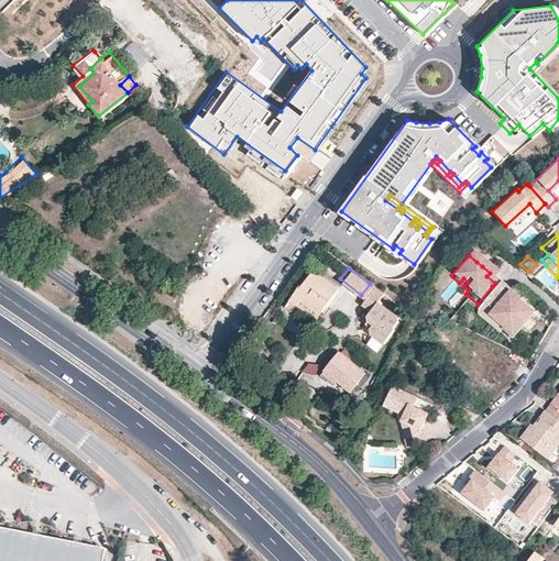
[(310,270),(298,285),(296,284),(286,298),(313,317),(335,286),(310,270)]
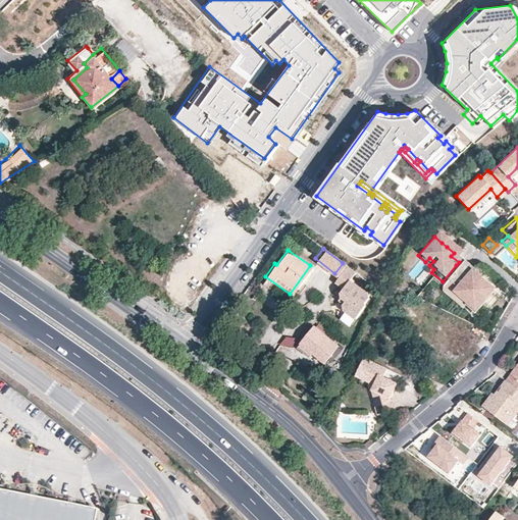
[(459,262),(456,265),(464,272),(466,269),(459,262)]
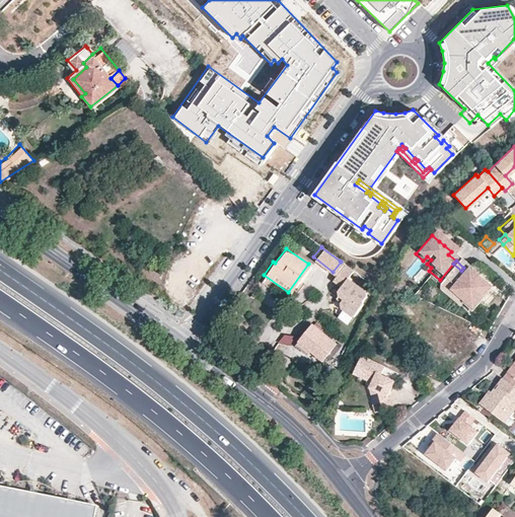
[(350,268),(342,262),(341,263),(340,265),(330,277),(329,278),(338,284),(335,289),(336,293),(333,296),(337,300),(338,305),(350,314),(359,302),(358,299),(362,294),(362,290),(344,276),(350,268)]
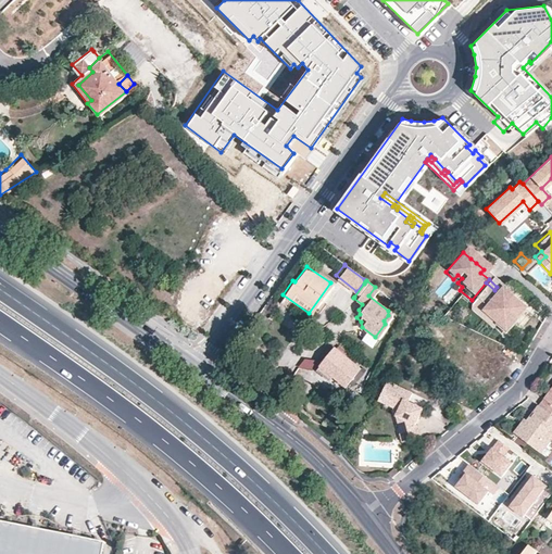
[(486,282),(472,300),(481,309),(479,312),(491,323),(488,326),(499,336),(511,322),(509,319),(505,317),(512,311),(514,313),(517,310),(510,303),(511,301),(505,297),(504,298),(498,292),(496,294),(493,291),(494,290),(486,282)]
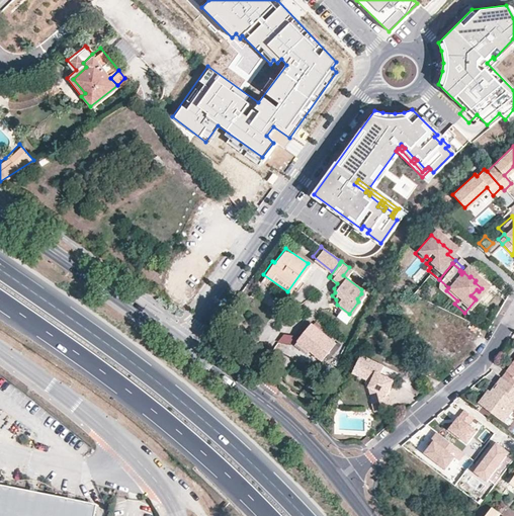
[(439,279),(433,285),(443,293),(446,290),(448,287),(439,279)]
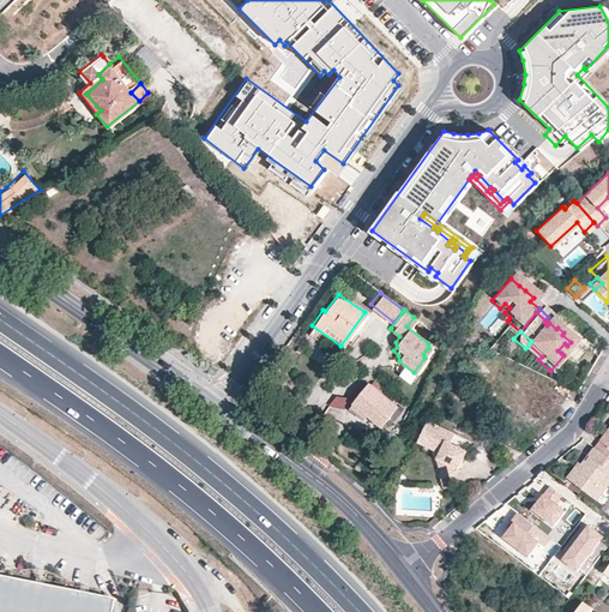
[(362,378),(355,387),(359,389),(347,405),(361,417),(363,414),(378,425),(395,405),(362,378)]
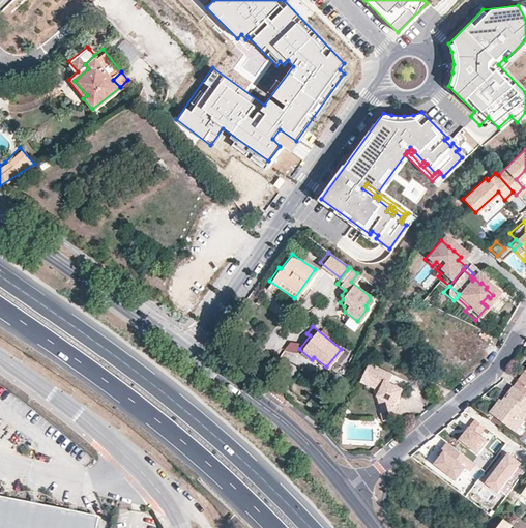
[(293,355),(298,345),(287,339),(282,348),(293,355)]
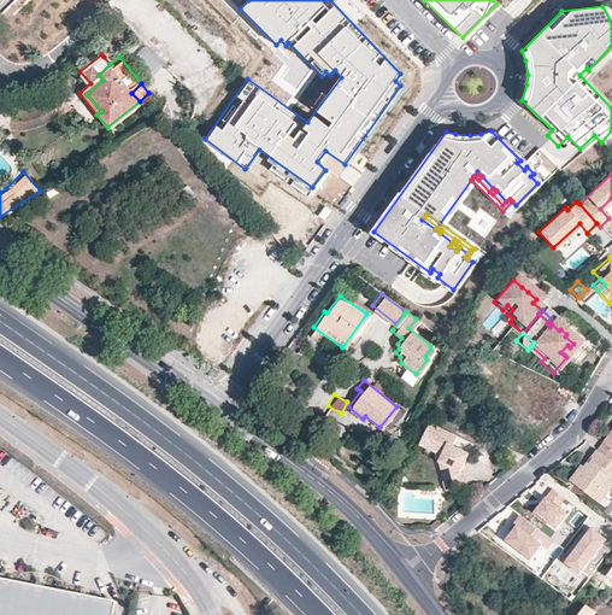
[(453,435),(425,421),(415,441),(437,455),(435,458),(435,461),(440,479),(439,480),(441,490),(458,485),(454,470),(464,452),(448,445),(453,435)]
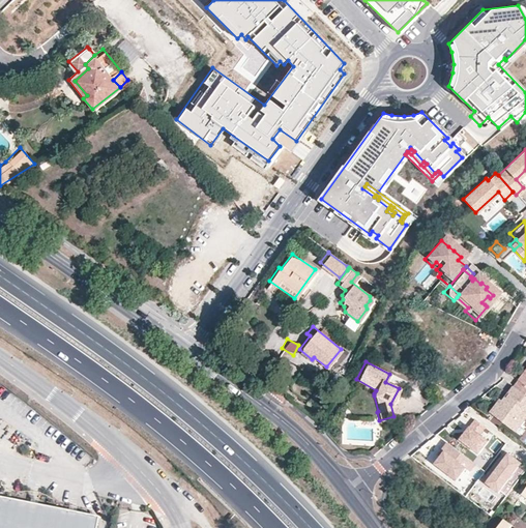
[(525,362),(509,384),(525,397),(525,394),(525,362)]
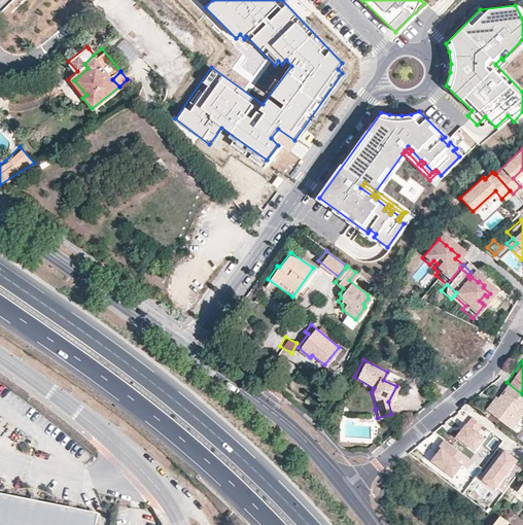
[(522,394),(508,383),(502,390),(503,391),(500,395),(499,394),(496,397),(494,396),(484,409),(508,427),(522,407),(522,394)]
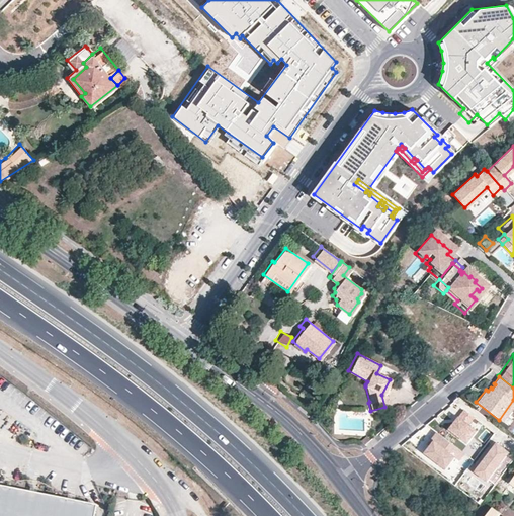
[(470,416),(460,408),(446,428),(464,441),(474,429),(465,423),(470,416)]
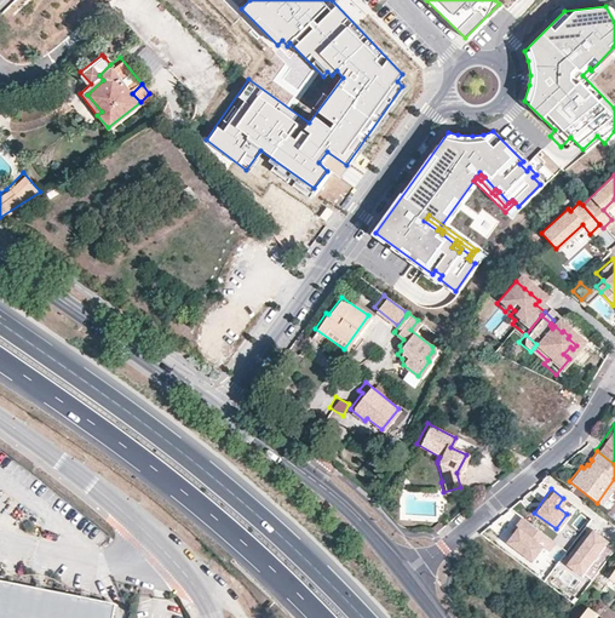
[(518,516),(512,525),(516,526),(511,532),(504,541),(529,560),(540,547),(546,538),(518,516)]
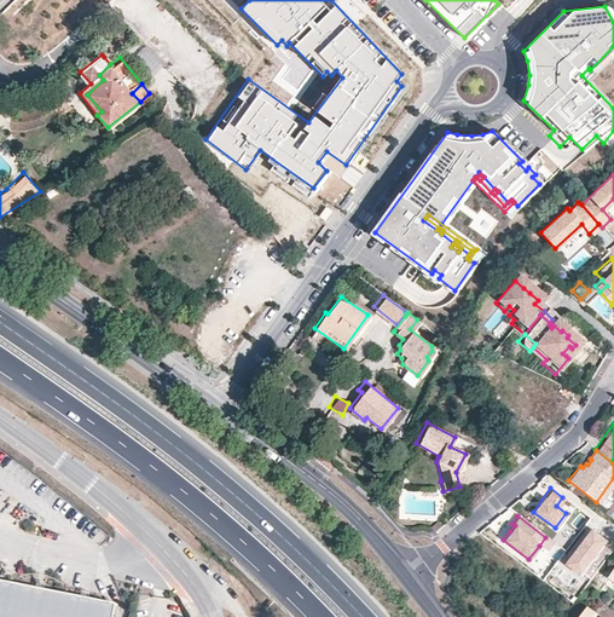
[(590,530),(563,564),(579,576),(606,542),(590,530)]
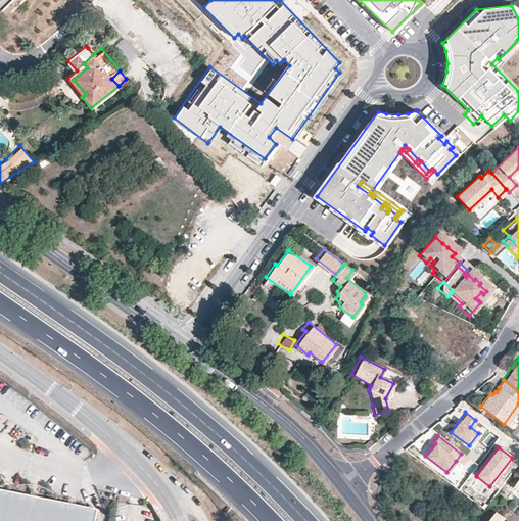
[(466,458),(461,454),(456,461),(461,464),(466,458)]
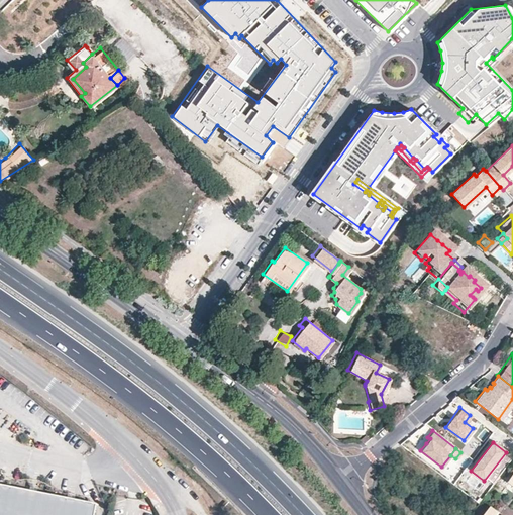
[(0,514),(89,514),(91,504),(0,486),(0,514)]
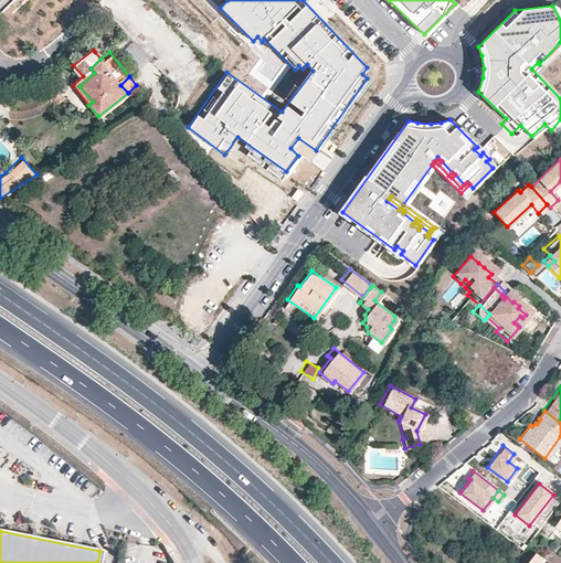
[(539,562),(542,559),(533,552),(526,562),(539,562)]
